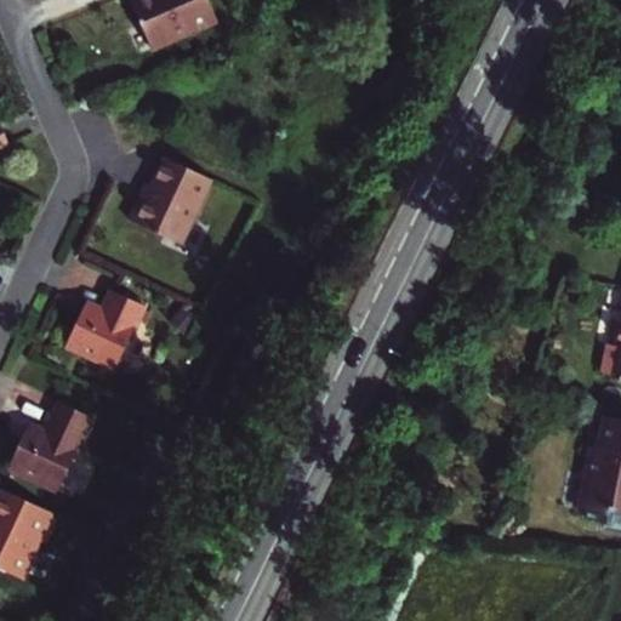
[(136,0),(130,3),(151,53),(217,27),(206,0),(136,0)]
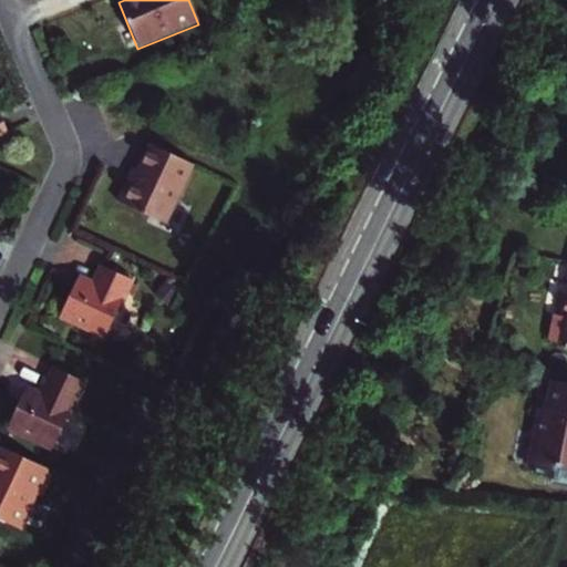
[(164,220),(192,162),(147,142),(136,165),(131,175),(126,173),(115,198),(164,220)]
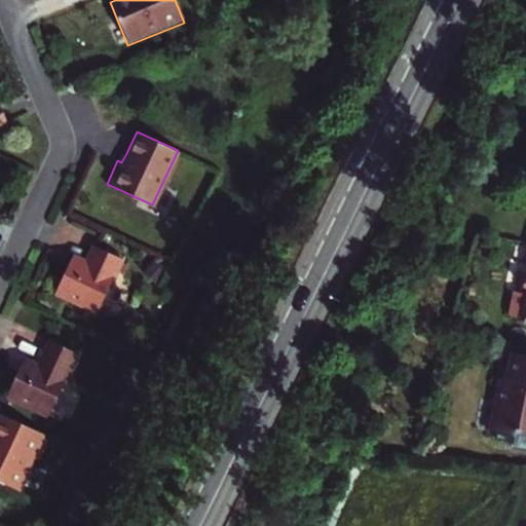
[(122,151),(117,160),(121,162),(126,153),(122,151)]
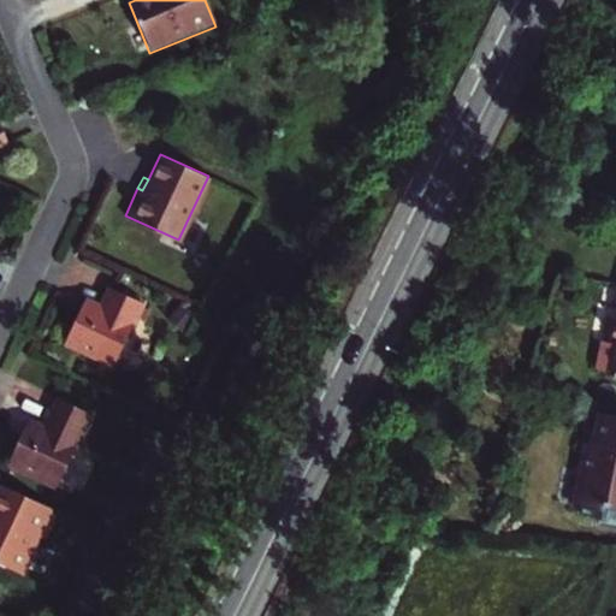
[(84,297),(64,341),(112,363),(142,300),(110,285),(100,304),(84,297)]
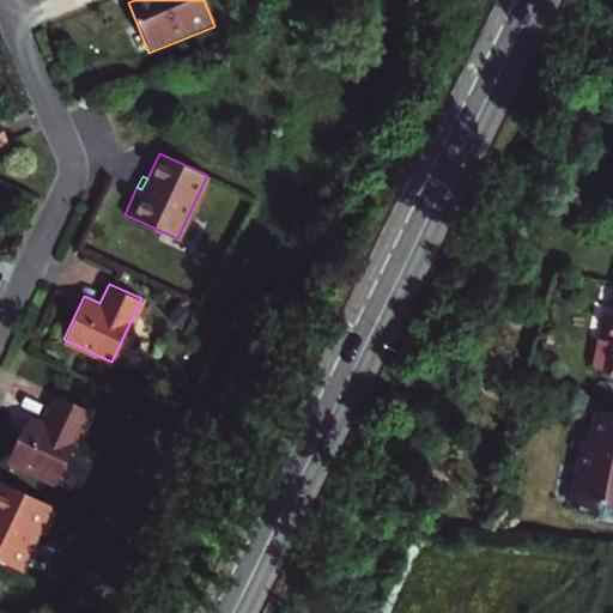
[(612,329),(611,346),(601,345),(596,375),(612,376),(612,329)]
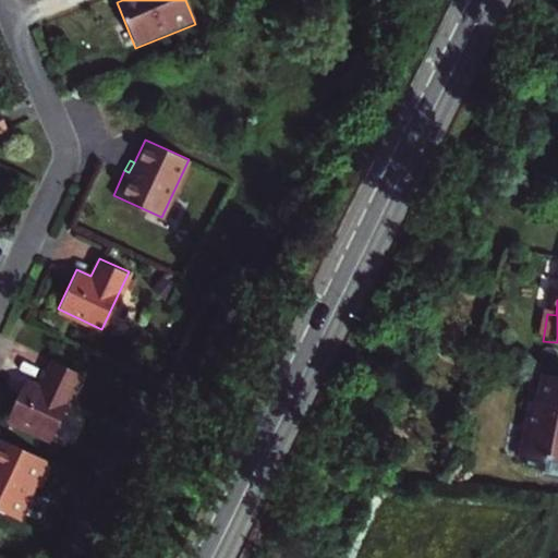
[(26,376),(8,416),(52,437),(83,371),(52,356),(40,383),(26,376)]
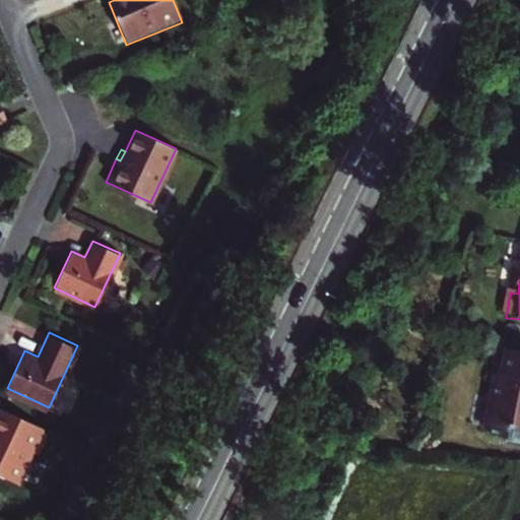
[(519,354),(509,352),(504,378),(499,377),(488,431),(494,432),(493,438),(510,441),(513,430),(519,431),(519,354)]
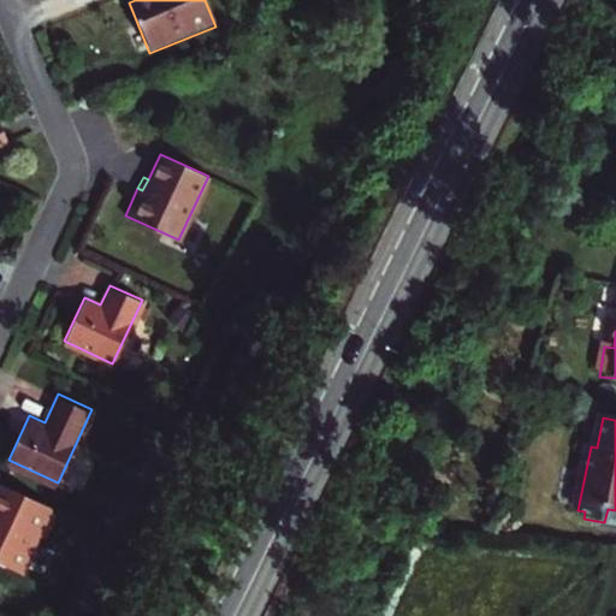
[(0,480),(0,560),(23,570),(53,505),(0,480)]
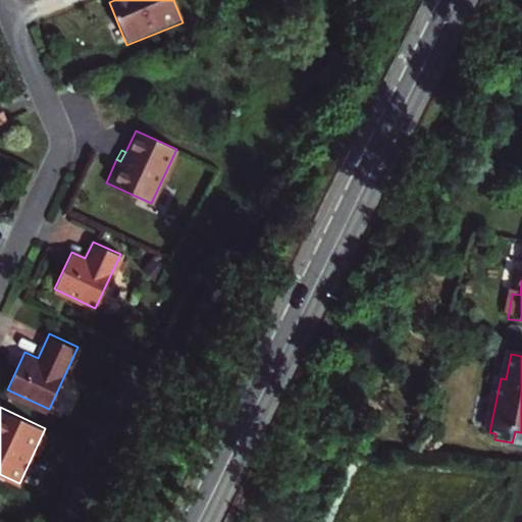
[(512,442),(512,447),(521,448),(521,432),(515,431),(512,442)]
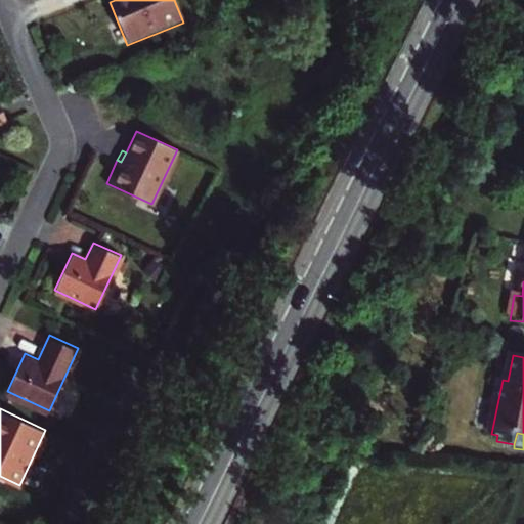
All buildings are outlined.
